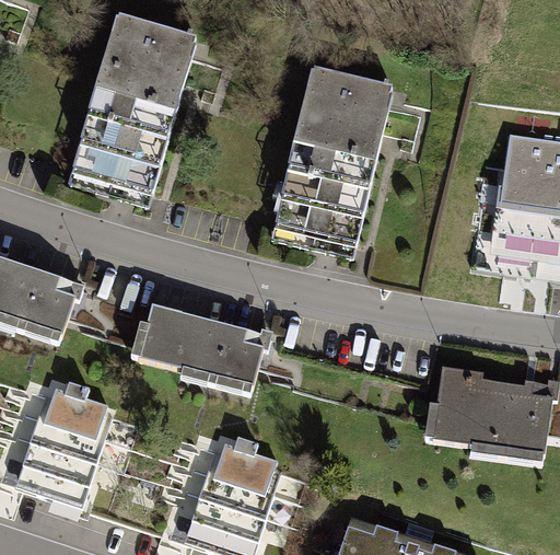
[(197,32),(116,7),(68,184),(148,205),(197,32)]
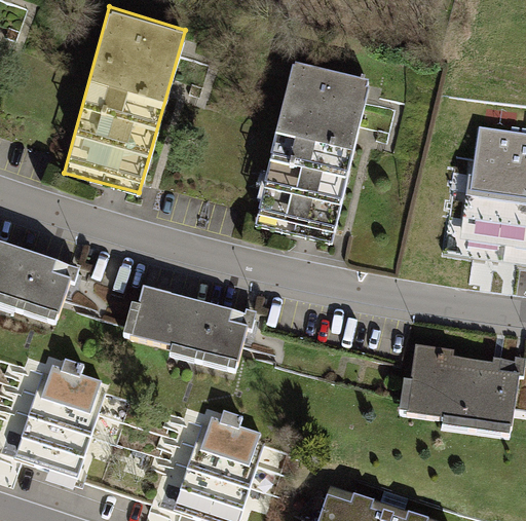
[(295,61),(257,222),(331,239),(369,78),(295,61)]
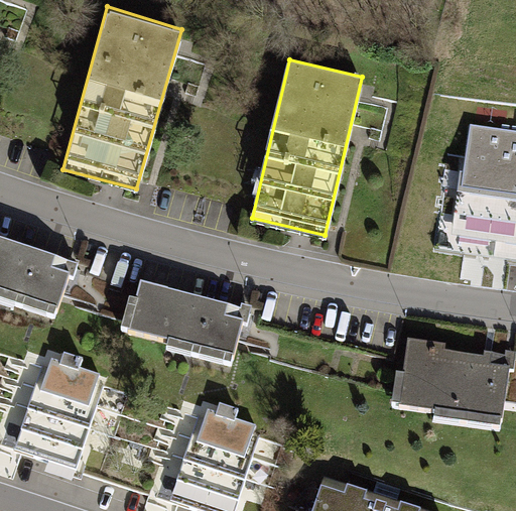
[(515,127),(469,120),(450,246),(515,255),(515,127)]
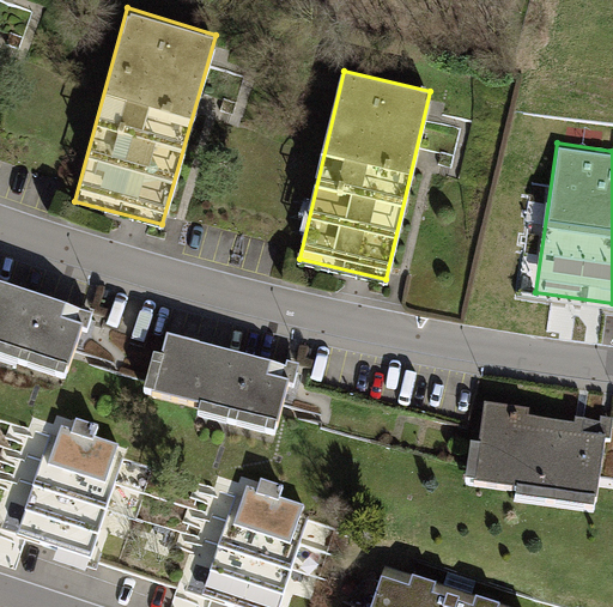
[(92,310),(0,279),(0,351),(64,372),(80,325),(87,327),(92,310)]
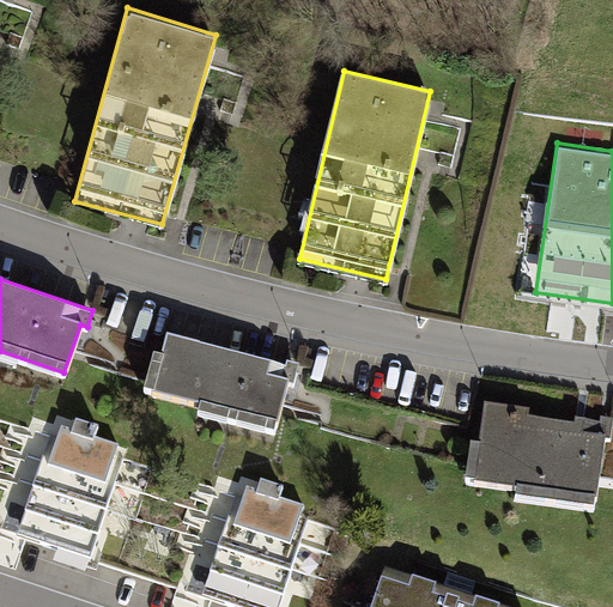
[(168,331),(162,352),(155,350),(145,387),(199,401),(198,407),(273,428),(287,376),(292,377),(297,359),(287,357),(286,363),(168,331)]
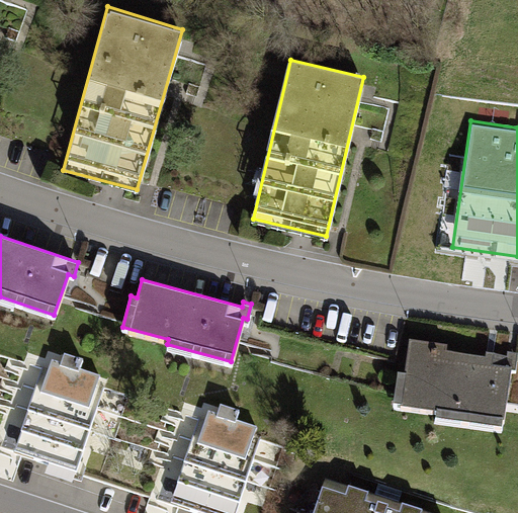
[(403,373),(396,372),(391,404),(435,411),(434,417),(502,427),(511,369),(516,370),(517,354),(517,349),(506,348),(506,353),(485,349),(484,354),(445,348),(446,344),(409,338),(403,373)]
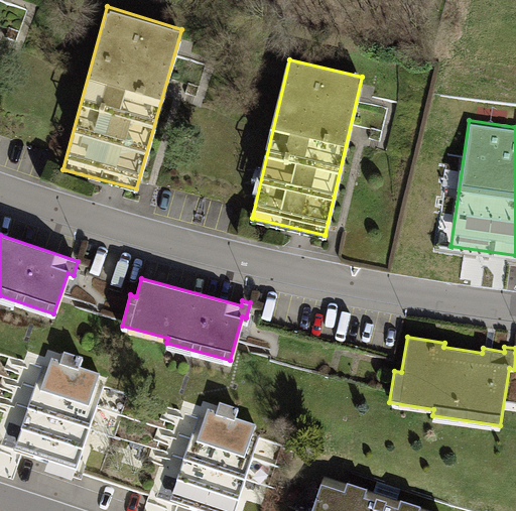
[(42,362),(14,440),(77,463),(108,374),(82,365),(84,357),(62,349),(58,359),(49,356),(47,364),(42,362)]
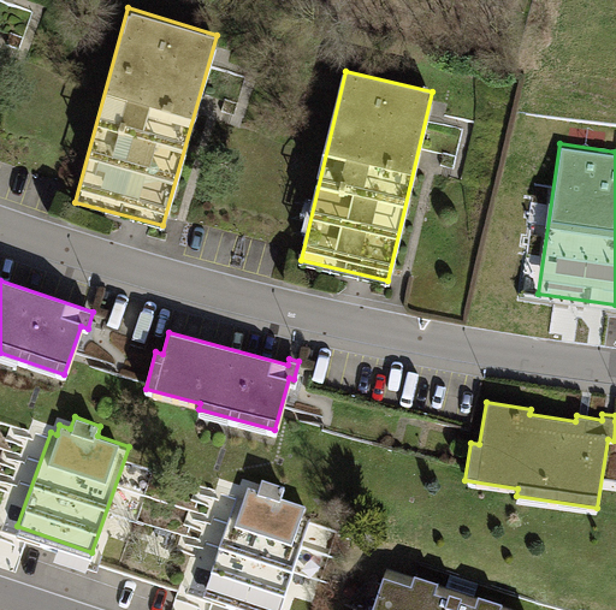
[(238,493),(202,592),(253,609),(279,609),(313,516),(306,513),(308,507),(282,497),(285,487),(264,480),(260,490),(248,486),(244,495),(238,493)]
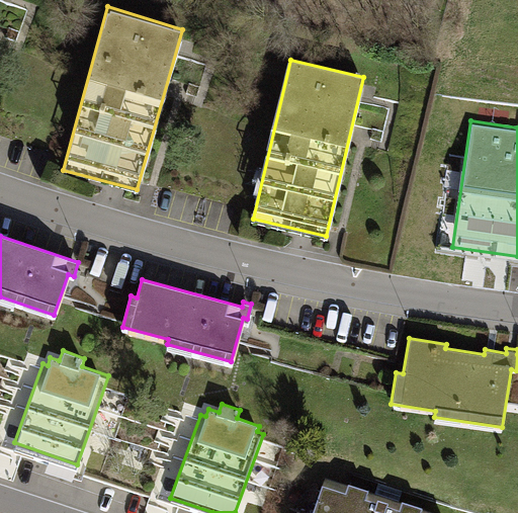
[(445,512),(330,476),(318,512),(445,512)]
